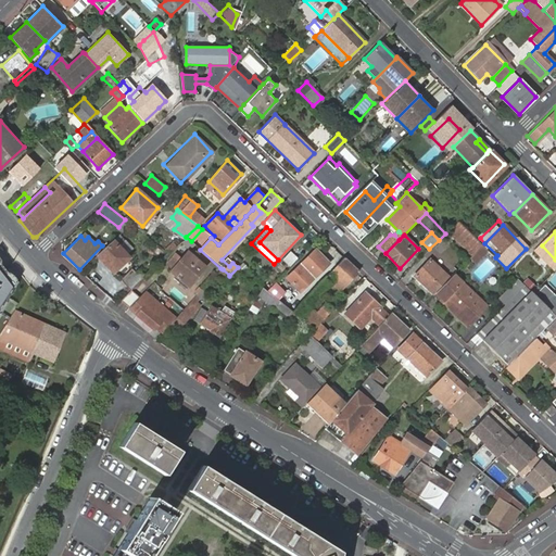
[(112,239),(97,254),(113,270),(128,255),(112,239)]
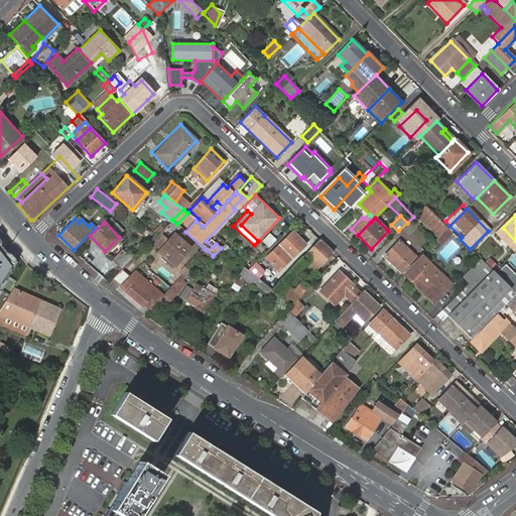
[(447,227),(444,231),(449,235),(453,232),(447,227)]
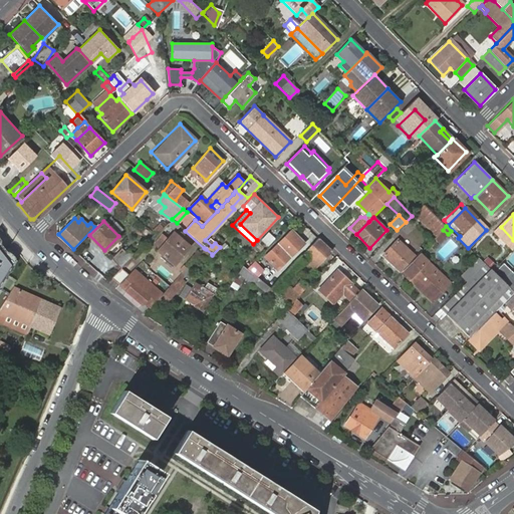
[(448,234),(443,230),(435,238),(440,242),(448,234)]
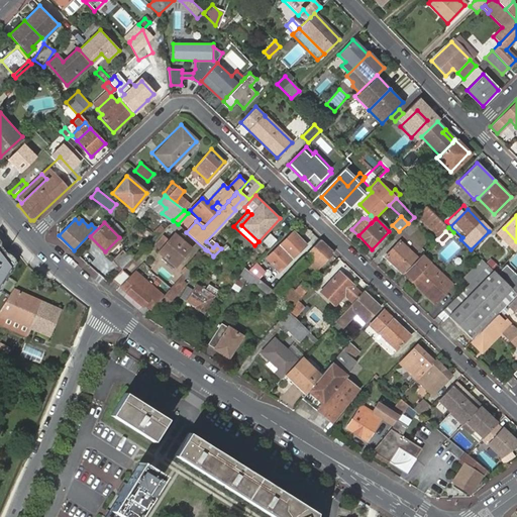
[(304,243),(293,232),(273,253),(285,266),(304,243)]
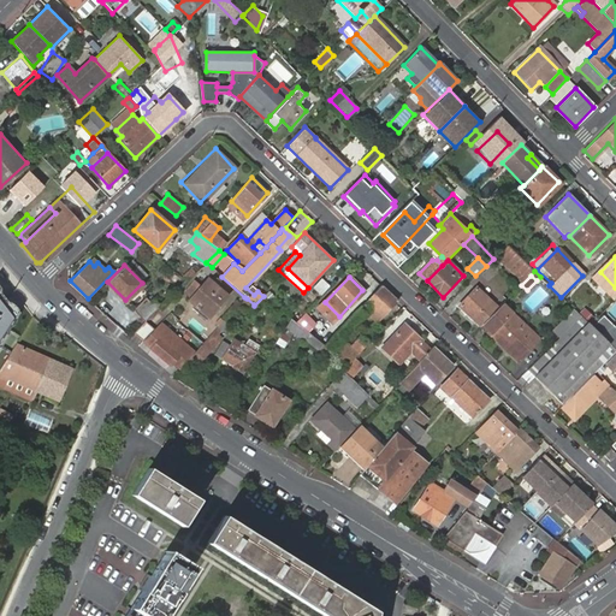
[(320,278),(312,288),(320,296),(329,286),(320,278)]
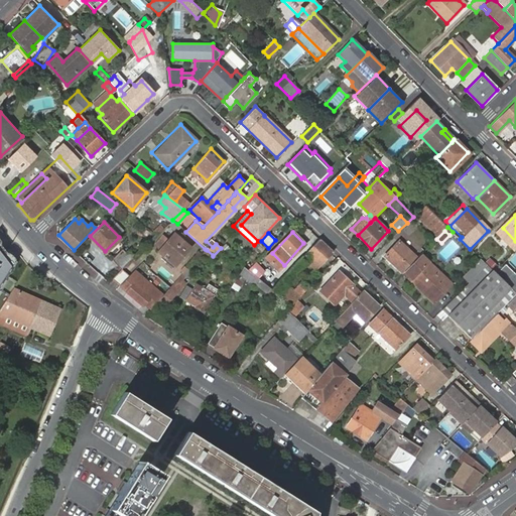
[(189,248),(173,234),(158,251),(174,265),(189,248)]
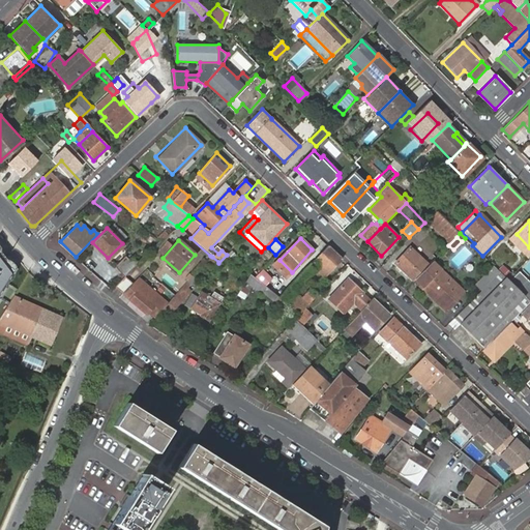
[(342,259),(327,245),(310,264),(324,277),(342,259)]
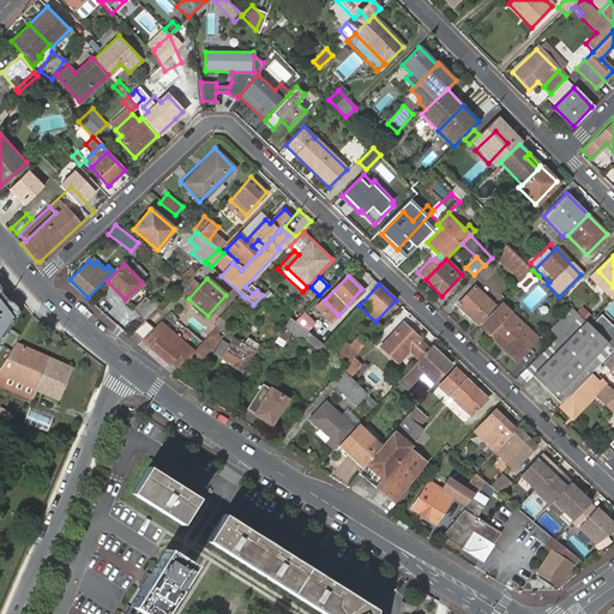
[(481,324),(497,307),(476,287),(457,305),(479,325),(481,324)]
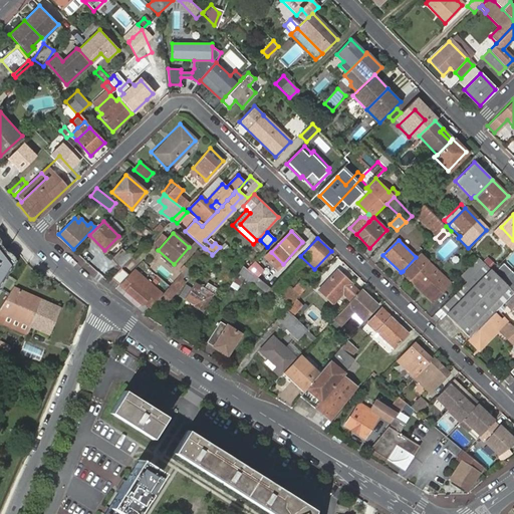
[(121,249),(111,259),(119,268),(134,254),(130,249),(125,253),(121,249)]
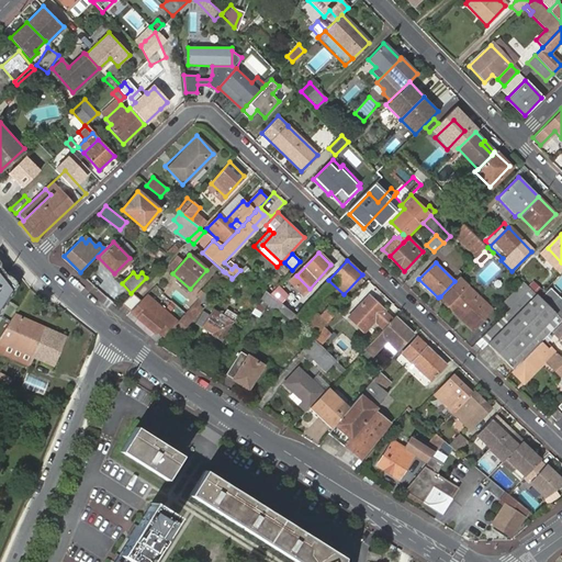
[(232,278),(225,272),(218,280),(225,285),(232,278)]
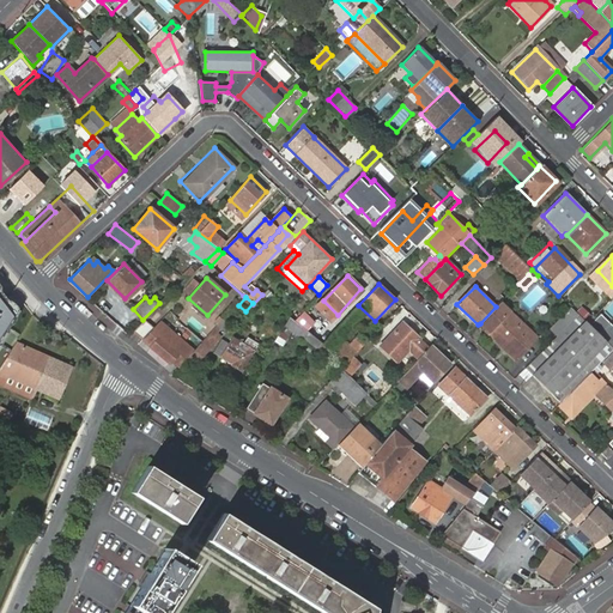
[(0,341),(14,320),(0,301),(0,341)]
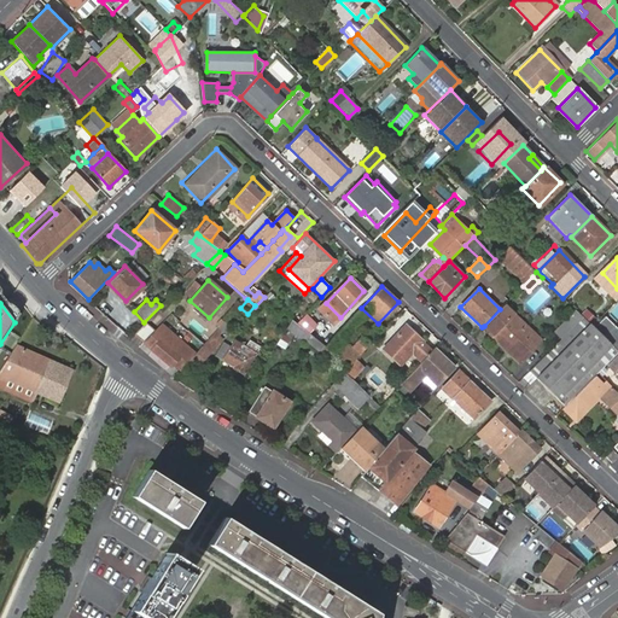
[(535,334),(505,305),(500,309),(484,326),(493,333),(490,336),(513,357),(535,334)]
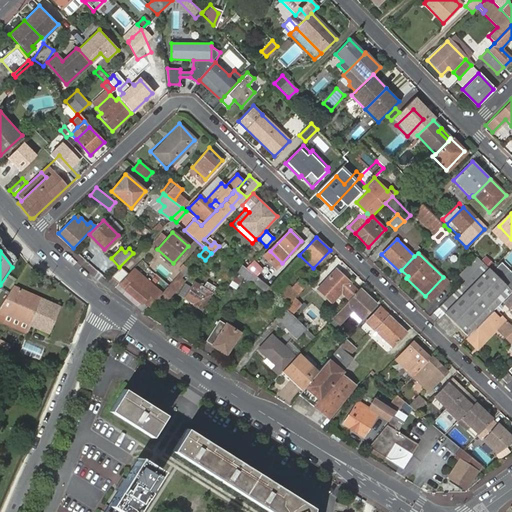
[(313,268),(299,255),(268,288),(287,304),(293,298),(317,272),(313,268)]
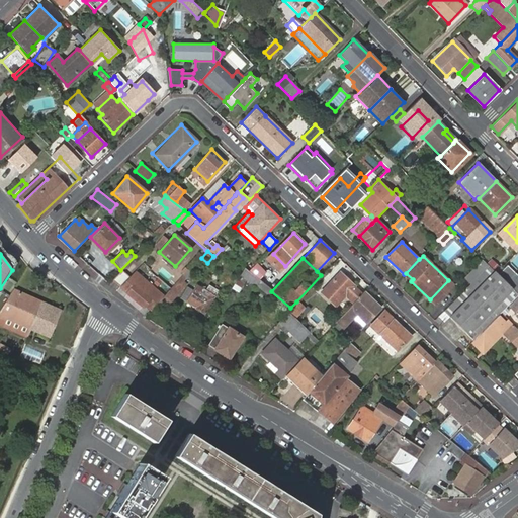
[(260,268),(256,264),(248,272),(254,276),(260,268)]
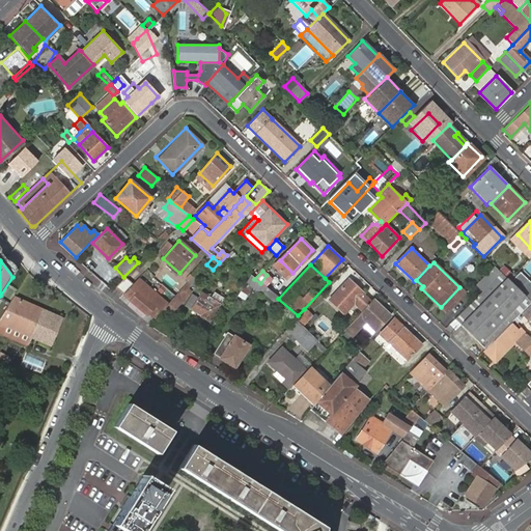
[(507,280),(500,273),(454,319),(449,325),(455,331),(460,326),(485,350),(511,324),(512,322),(520,314),(529,305),(530,303),(509,282),(507,280)]
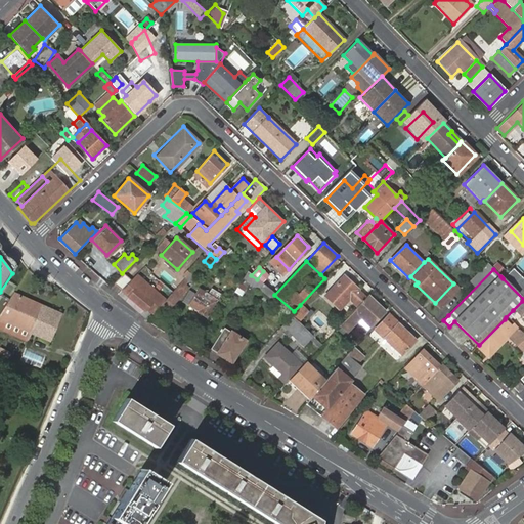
[(523,280),(512,269),(503,278),(523,299),(523,298),(523,280)]
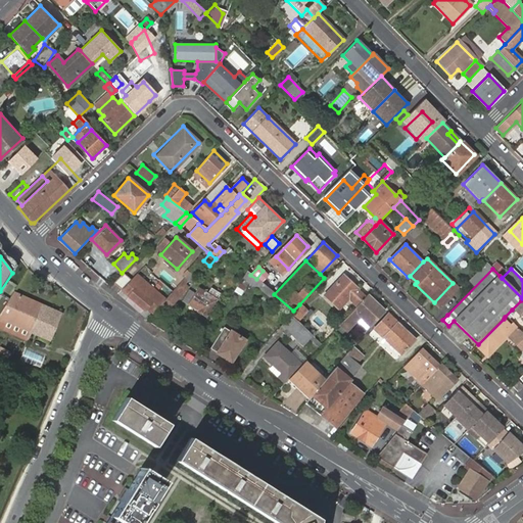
[(246,271),(243,277),(257,290),(262,284),(256,279),(250,275),(246,271)]
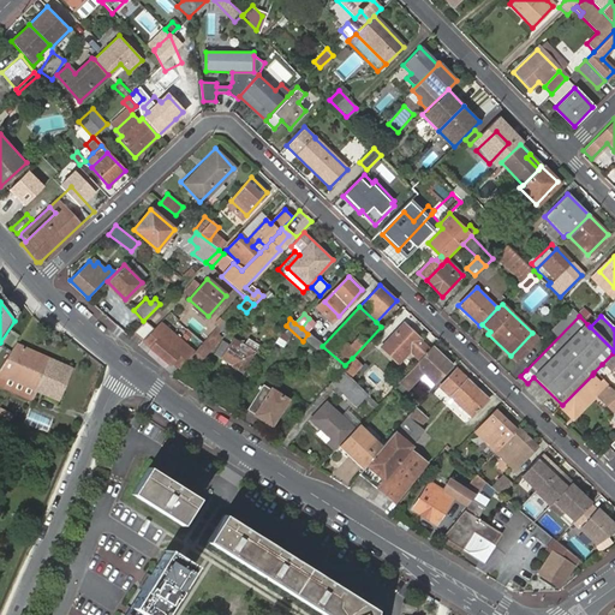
[(153,328),(143,321),(132,332),(141,340),(153,328)]
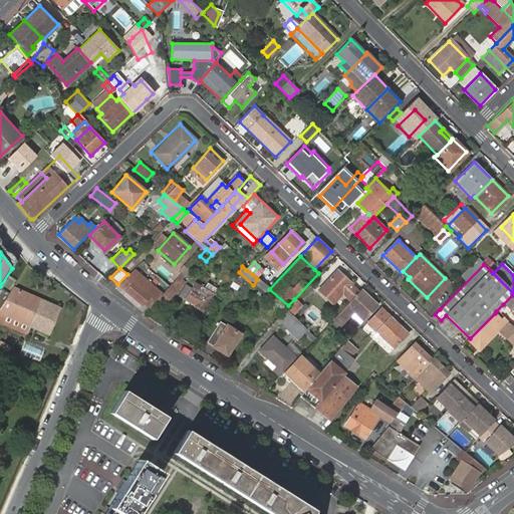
[(145,278),(134,268),(127,274),(117,284),(125,290),(133,283),(139,288),(146,280),(144,278),(145,278)]
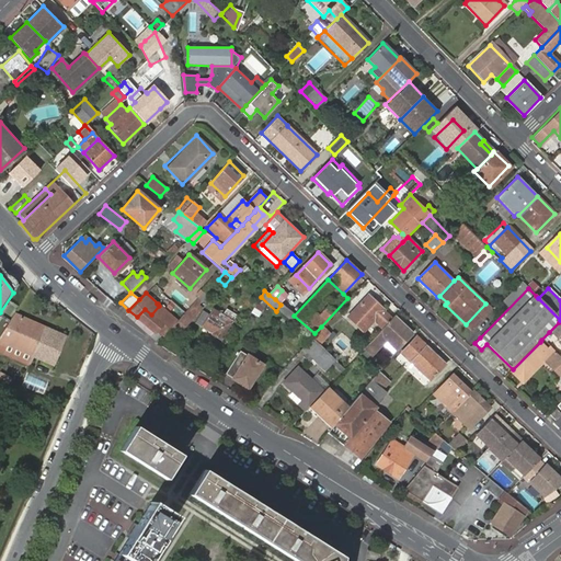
[(382,328),(391,319),(382,311),(384,310),(368,295),(346,317),(363,332),(375,320),(382,328)]
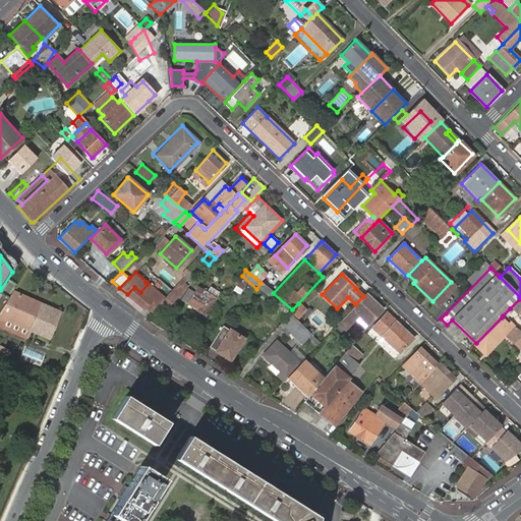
[(186,285),(181,280),(177,284),(171,291),(165,297),(157,305),(163,310),(186,285)]
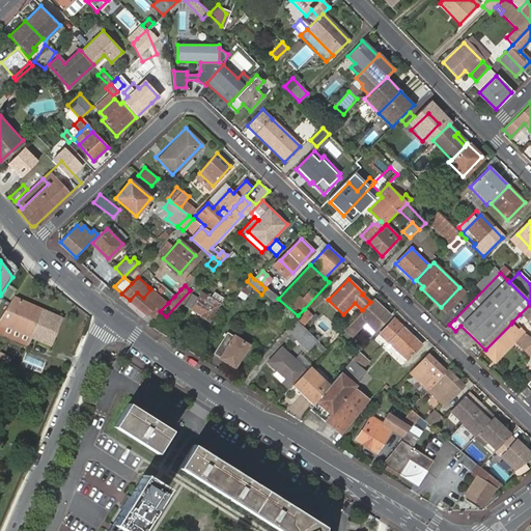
[(159,296),(149,287),(148,287),(150,289),(143,298),(137,292),(130,300),(145,313),(148,311),(154,306),(149,303),(156,295),(158,297),(159,296)]
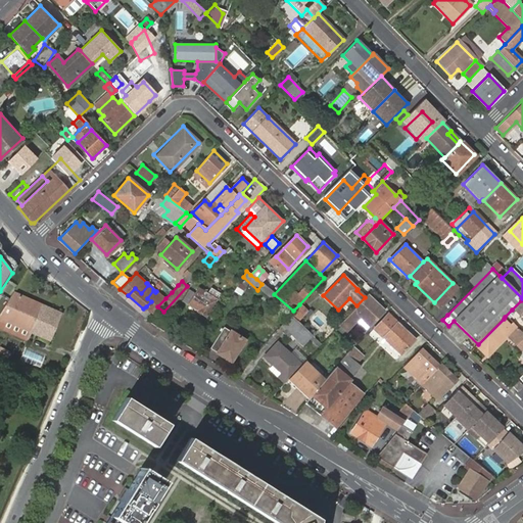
[(239,283),(233,292),(240,295),(245,287),(239,283)]
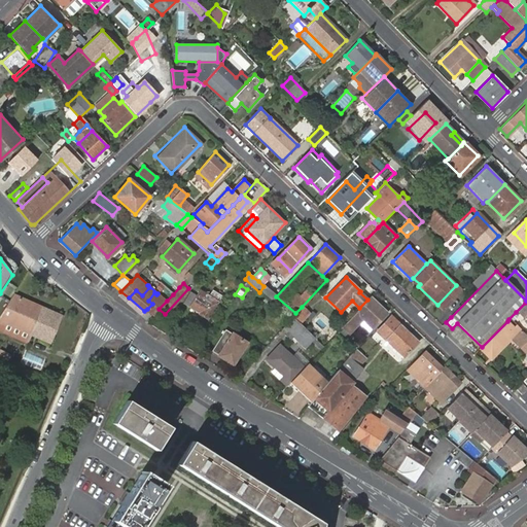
[(183,303),(189,307),(207,319),(218,302),(212,296),(201,289),(196,286),(183,303)]
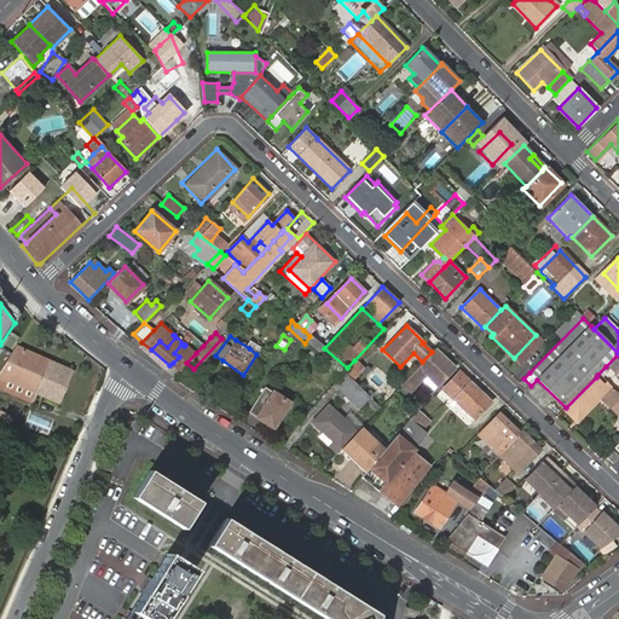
[(253,342),(249,348),(256,354),(261,348),(253,342)]
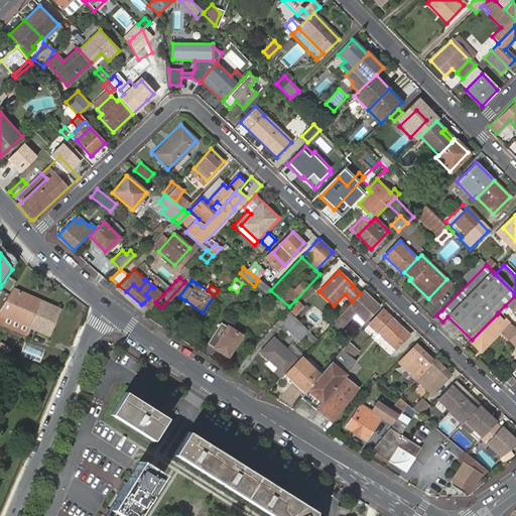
[(149,297),(144,302),(150,308),(155,302),(163,294),(154,287),(153,288),(151,286),(145,294),(149,297)]
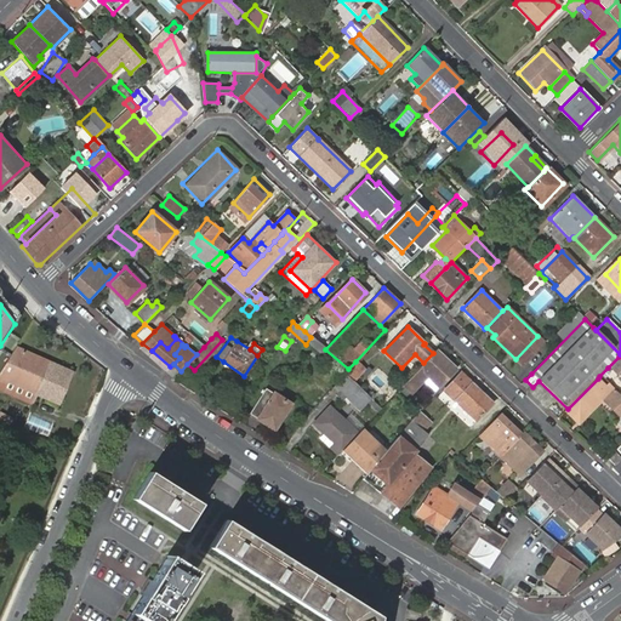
[(60,370),(16,349),(0,372),(0,388),(32,403),(35,392),(60,403),(73,374),(61,368),(60,370)]
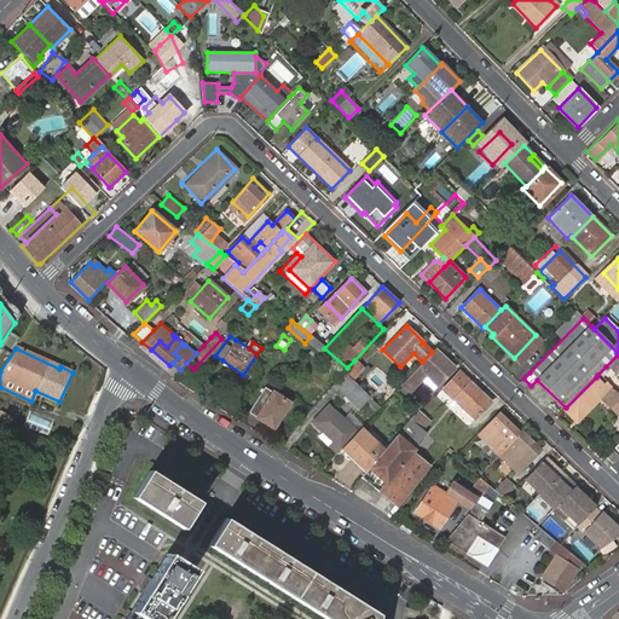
[(453,366),(435,348),(432,352),(422,362),(405,380),(401,383),(409,392),(424,375),(437,386),(453,366)]
